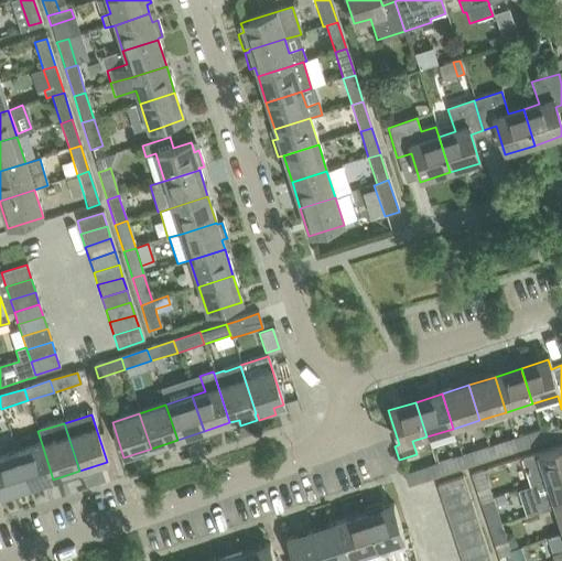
[(548,429),(540,431),(541,433),(544,443),(561,437),(561,428),(549,432),(548,429)]
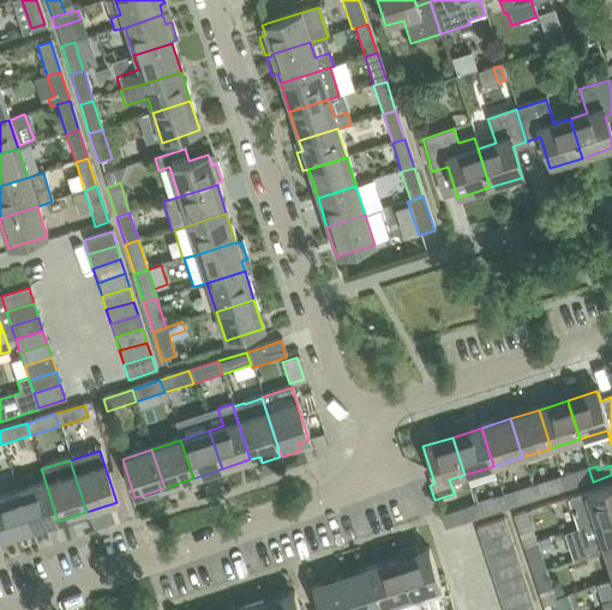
[(589,471),(561,479),(564,491),(593,482),(589,471)]
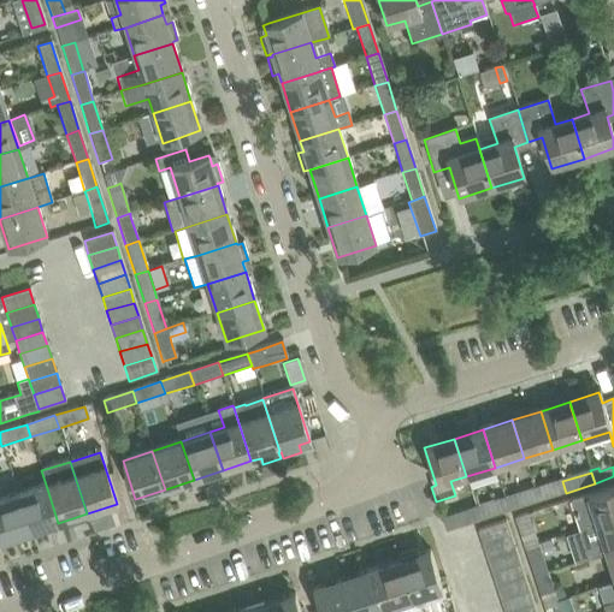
[(562,481),(533,491),(537,501),(566,493),(562,481)]
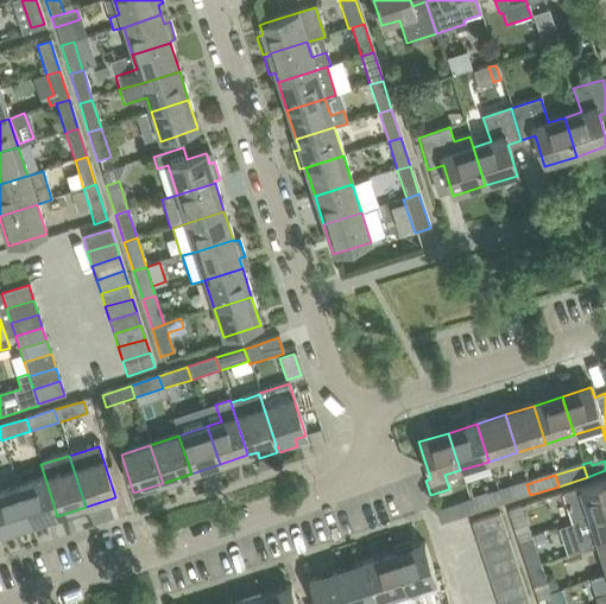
[(29,526),(57,516),(45,478),(17,488),(29,526)]
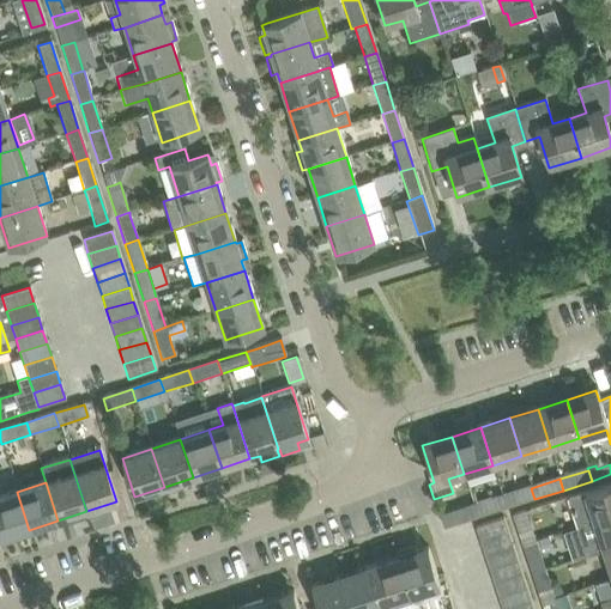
[(610,516),(610,483),(584,493),(584,492),(567,498),(576,528),(610,516)]
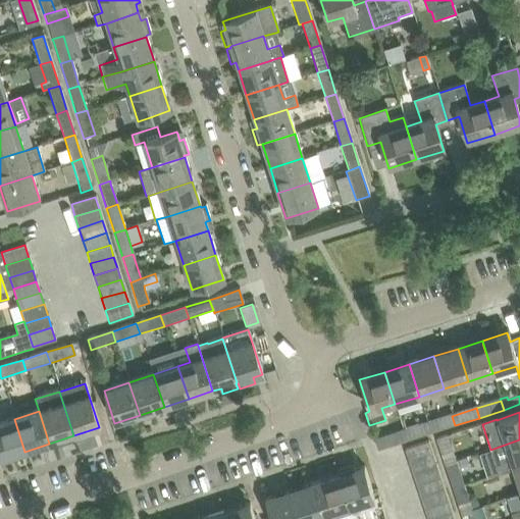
[(452,416),(426,424),(429,433),(455,425),(452,416)]
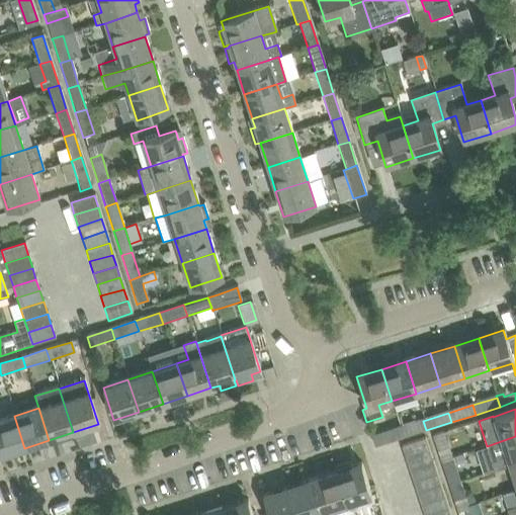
[(0,456),(24,448),(14,416),(0,420),(0,456)]
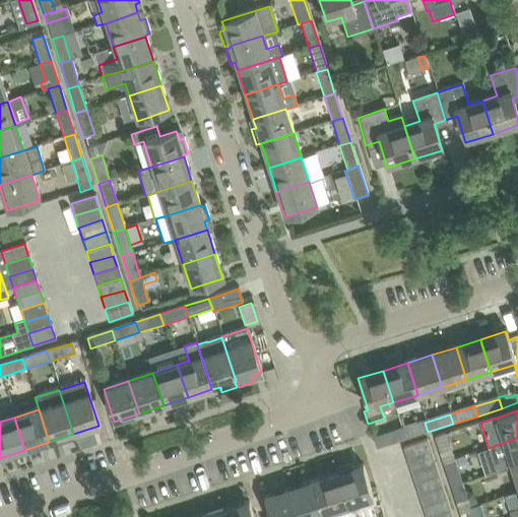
[(425,423),(401,430),(404,440),(408,439),(428,432),(425,423)]
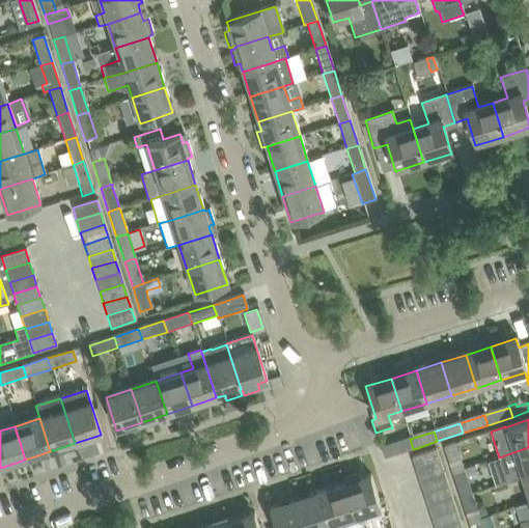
[(384,459),(413,449),(410,439),(400,442),(381,448),(384,459)]
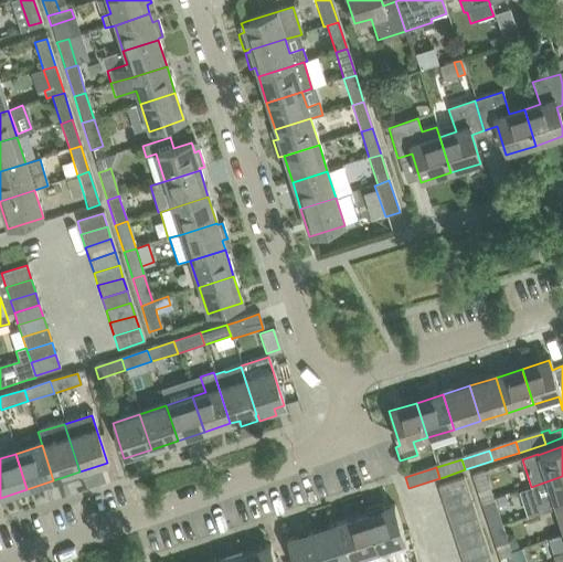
[(484,473),(471,477),(480,504),(492,499),(484,473)]
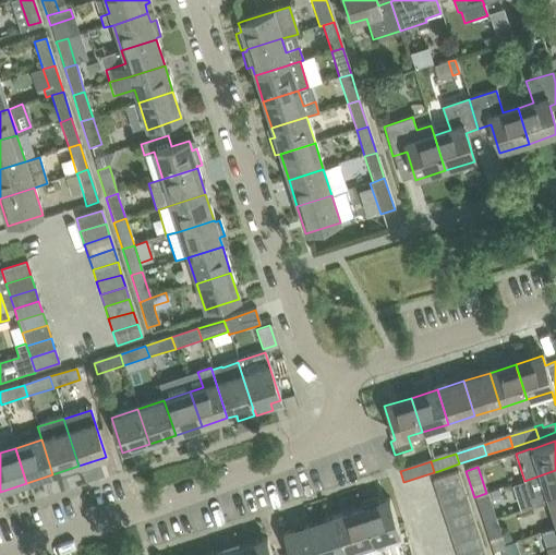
[(555,470),(524,481),(511,485),(520,511),(533,507),(548,503),(555,499),(555,470)]
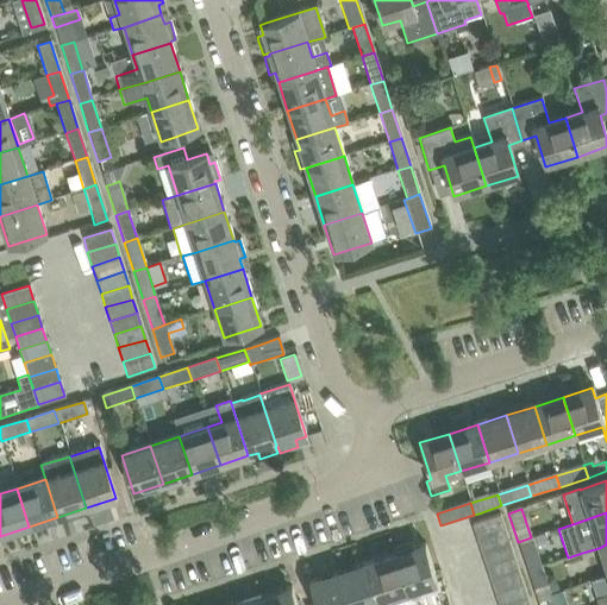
[(500,516),(471,525),(476,540),(504,530),(500,516)]
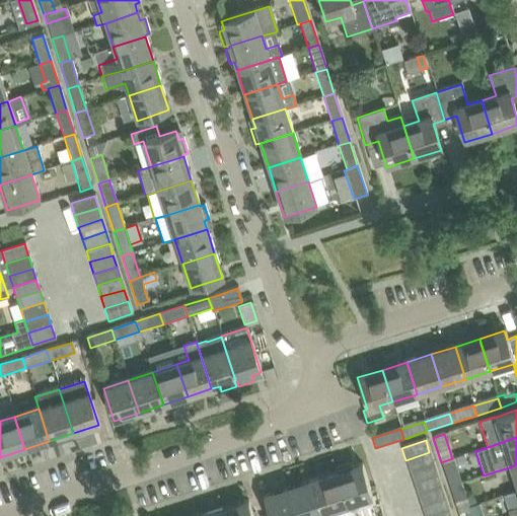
[(429,452),(405,460),(410,471),(433,463),(429,452)]
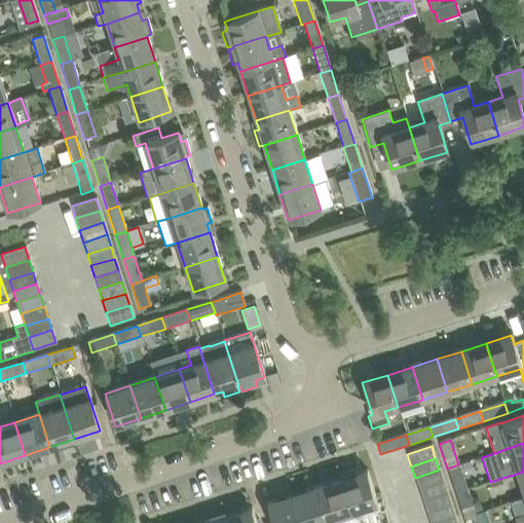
[(458,464),(447,469),(455,493),(466,490),(458,464)]
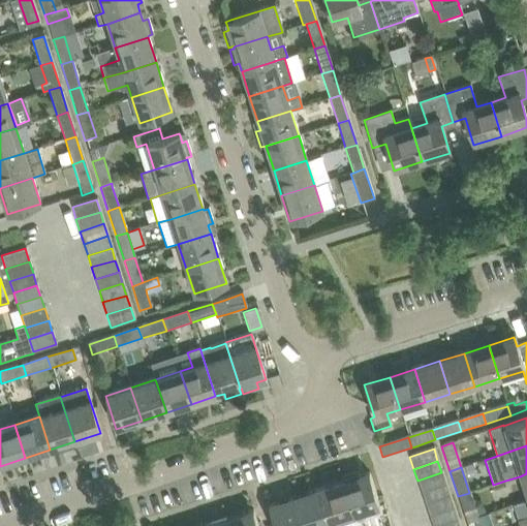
[(441,472),(417,481),(422,493),(445,485),(441,472)]
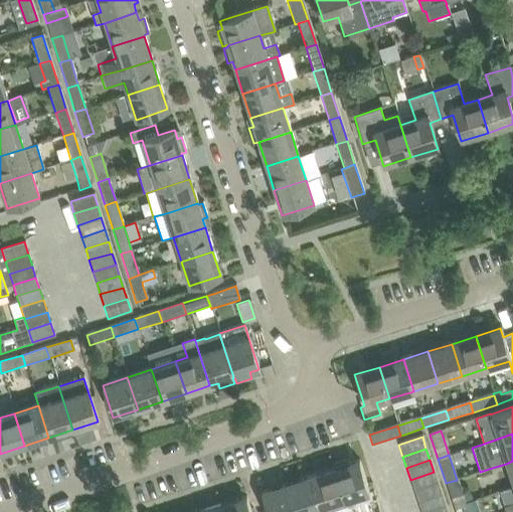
[(345,503),(369,495),(358,462),(334,470),(345,503)]
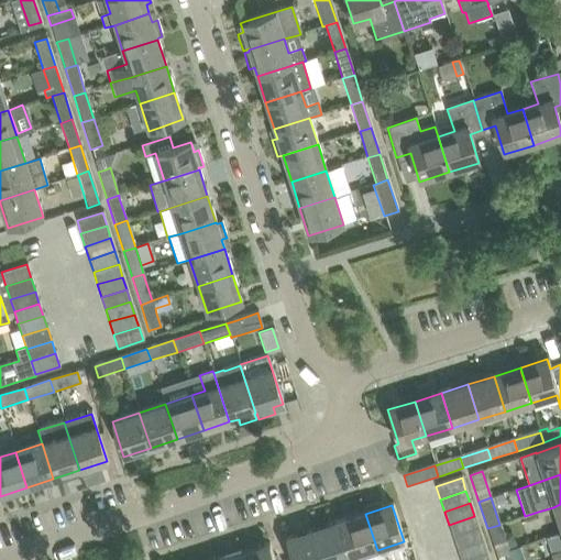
[(351,559),(377,550),(365,514),(339,523),(351,559)]
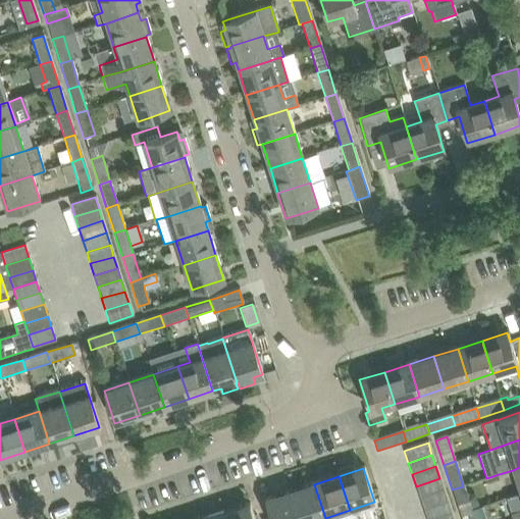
[(439,478),(416,486),(419,498),(444,489),(439,478)]
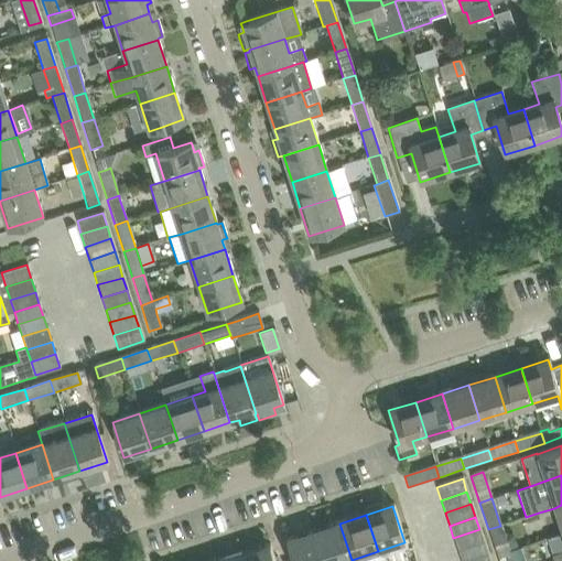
[(352,560),(339,524),(313,532),(322,560),(352,560)]
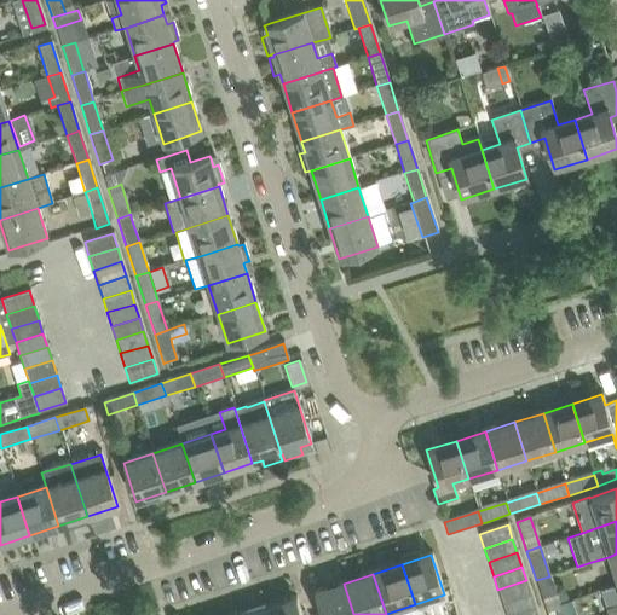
[(549,576),(536,580),(546,609),(559,605),(557,597),(549,576)]
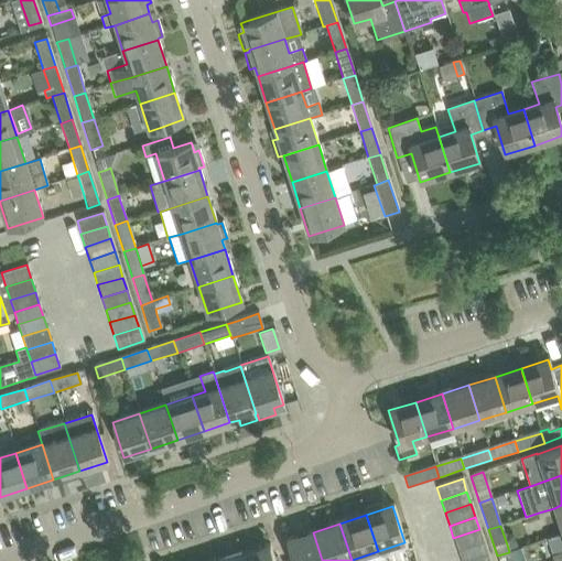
[(479,529),(453,538),(457,551),(484,542),(479,529)]
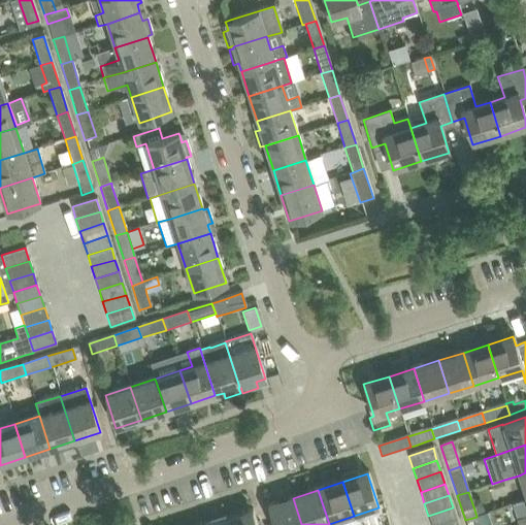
[(301,524),(293,498),(267,506),(273,524),(301,524)]
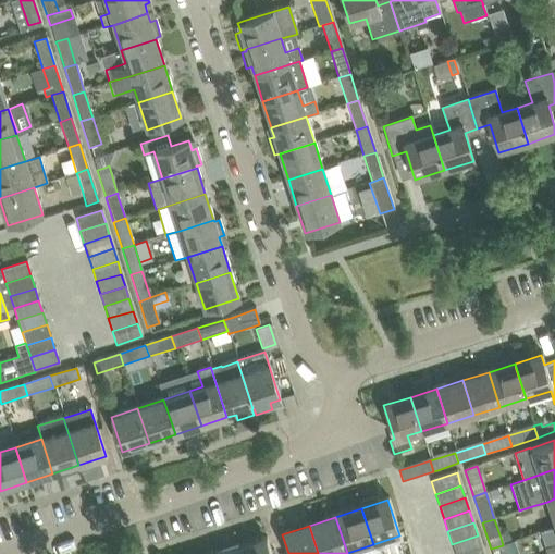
[(478,536),(452,544),(455,553),(466,553),(481,548),(478,536)]
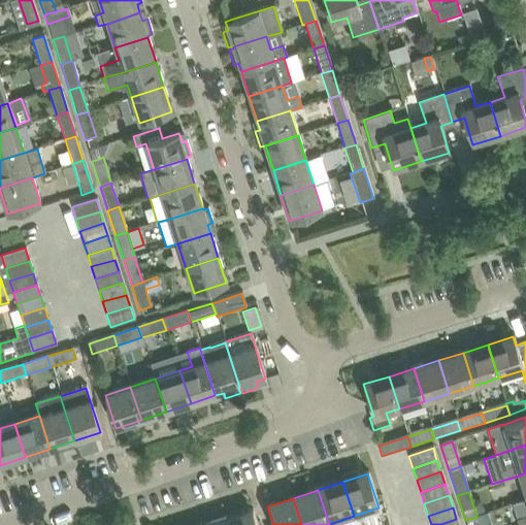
[(256,524),(252,511),(227,519),(228,524),(256,524)]
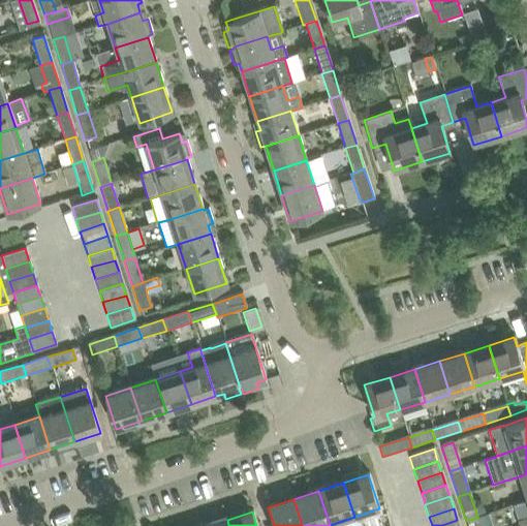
[(526,517),(518,520),(519,525),(526,525),(526,517)]
